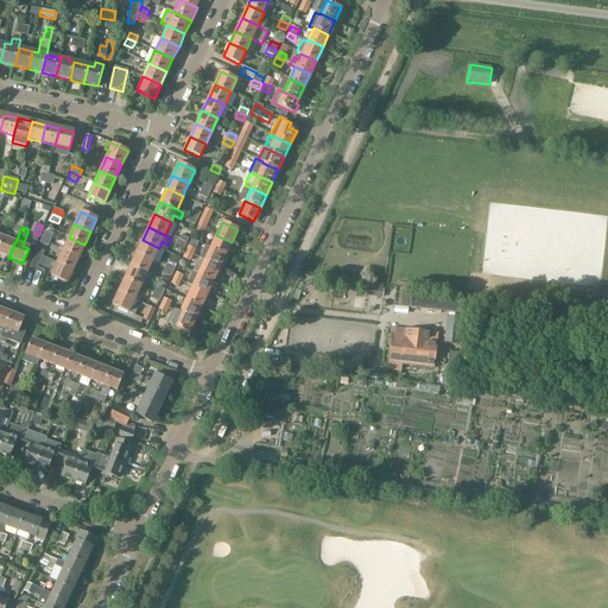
[(44,230),(42,238),(51,241),(54,235),(44,230)]
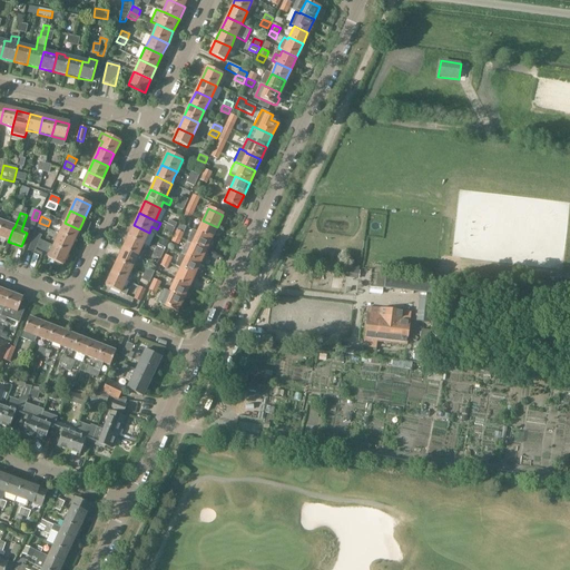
[(197,233),(212,239),(217,227),(203,220),(197,233)]
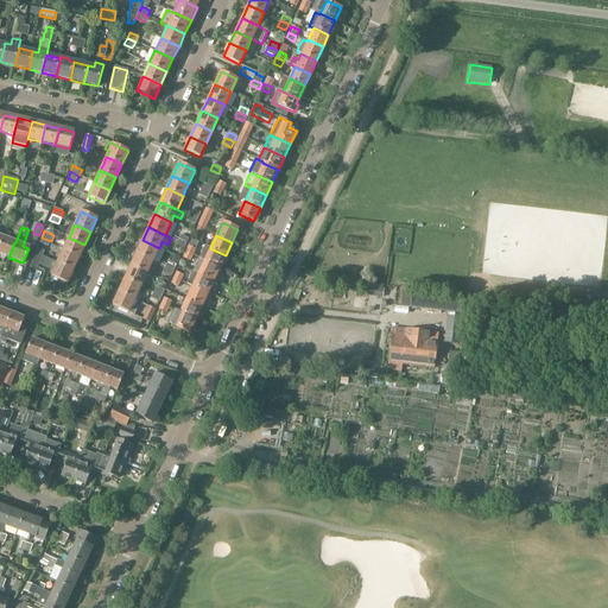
[(2,238),(0,241),(0,253),(8,258),(14,242),(11,241),(2,238)]
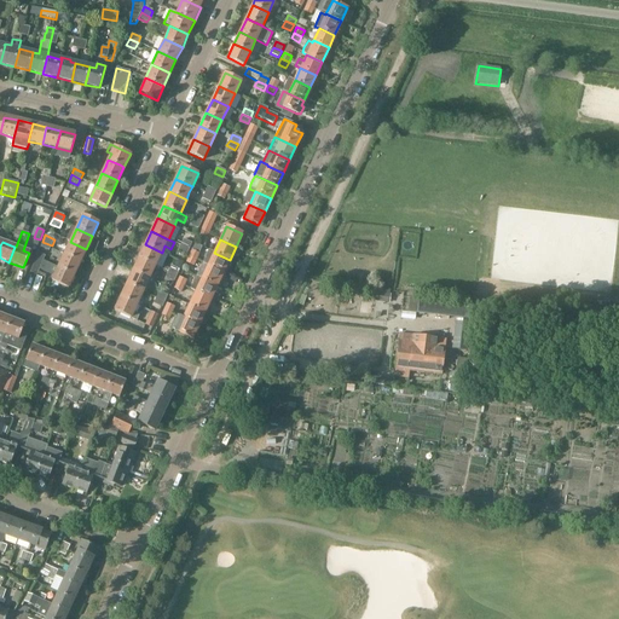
[(48,252),(52,246),(42,242),(40,248),(48,252)]
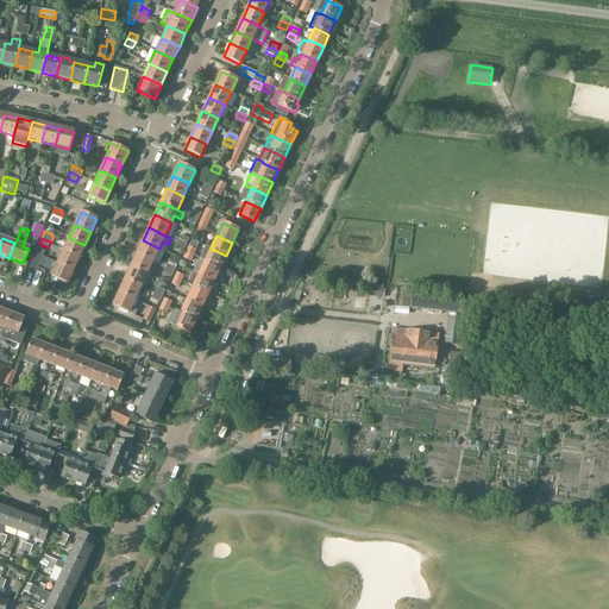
[(63,250),(79,258),(85,245),(69,238),(63,250)]
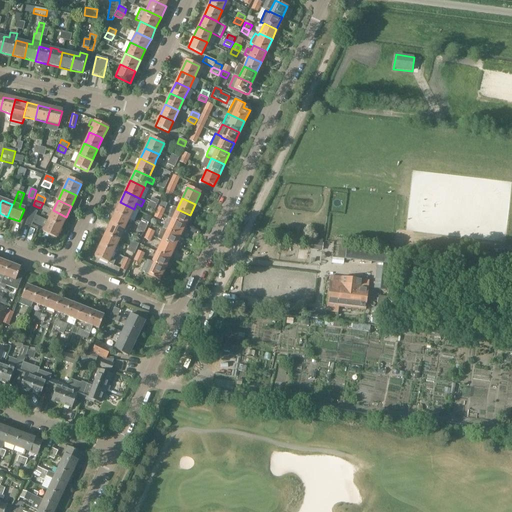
[(115,213),(129,220),(134,209),(120,202),(115,213)]
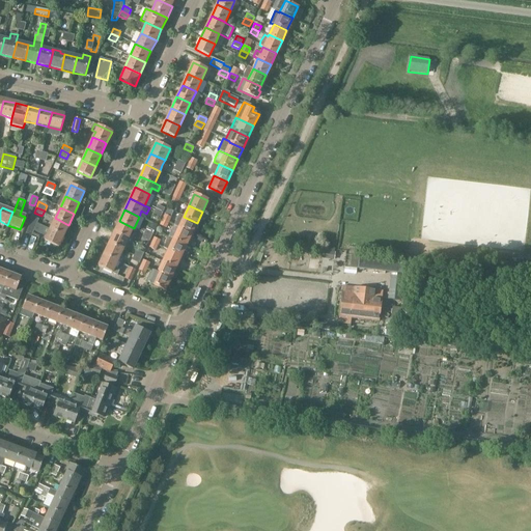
[(196,224),(197,223),(184,217),(179,215),(173,226),(178,228),(192,234),(194,229),(195,230),(198,225),(196,224)]
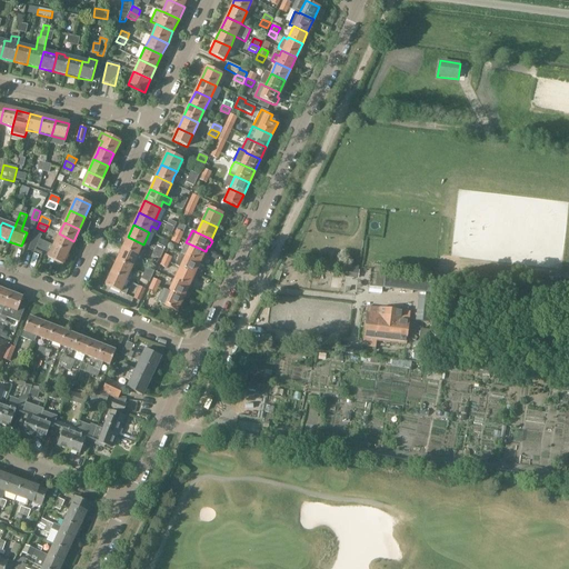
[(67,252),(73,241),(59,233),(52,246),(67,252)]
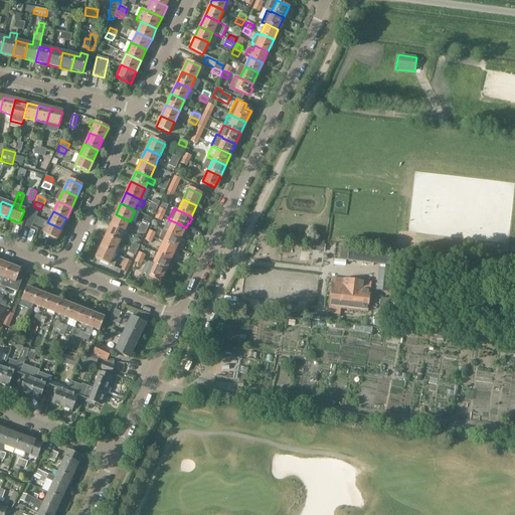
[(25,227),(30,229),(36,217),(30,214),(25,227)]
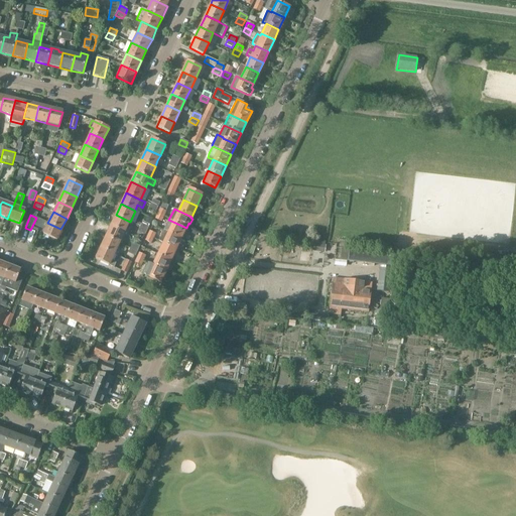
[(133,224),(130,222),(116,215),(110,226),(125,233),(128,235),(133,224)]
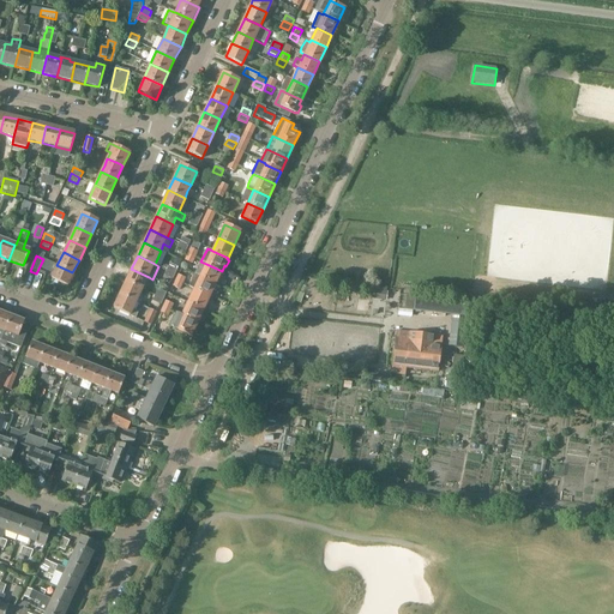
[(199,276),(215,284),(222,271),(206,264),(199,276)]
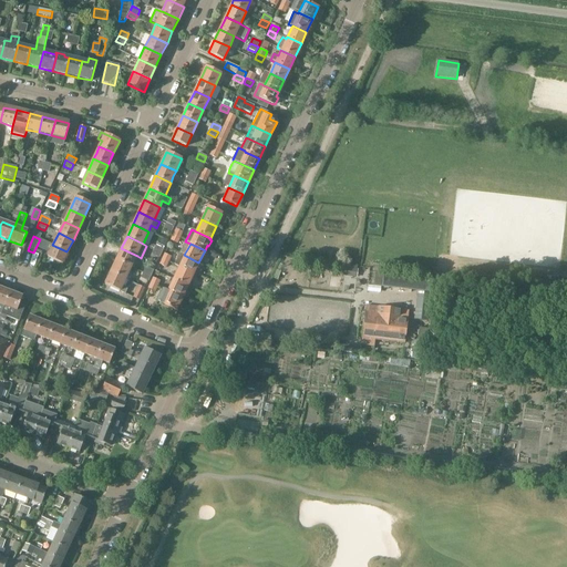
[(61,265),(66,251),(52,245),(47,257),(61,265)]
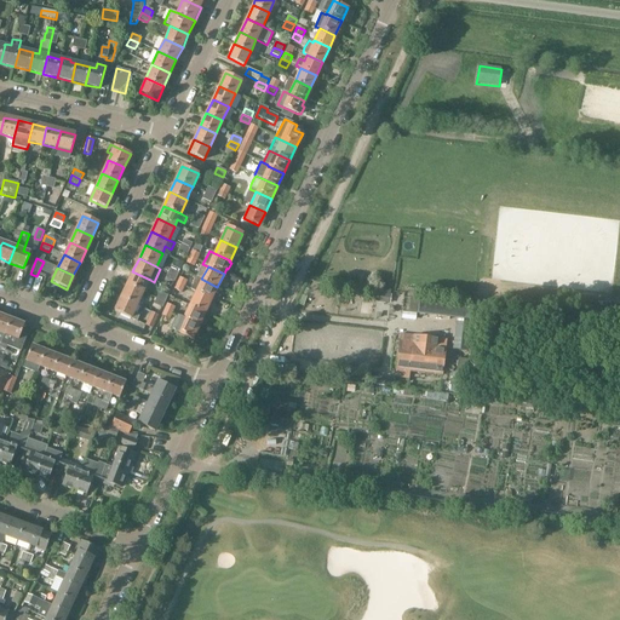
[(132,271),(126,285),(144,293),(150,280),(132,271)]
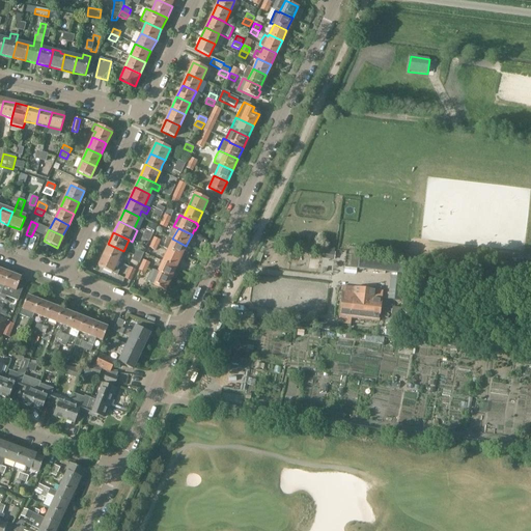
[(172,239),(167,250),(180,256),(186,246),(172,239)]
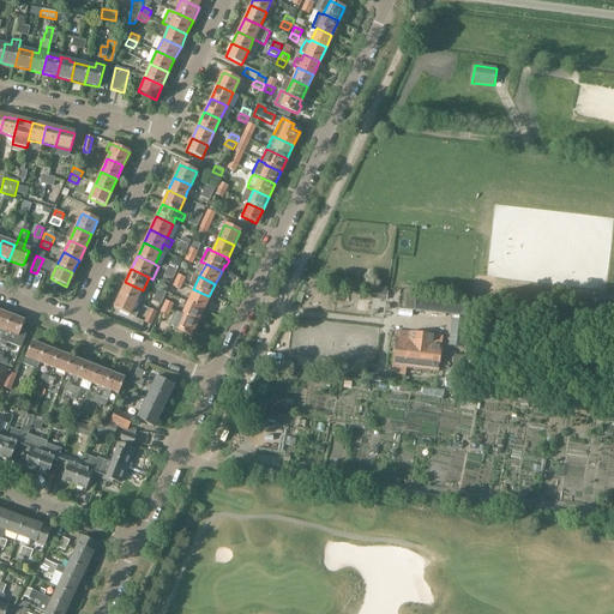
[(125,282),(119,295),(137,304),(143,290),(125,282)]
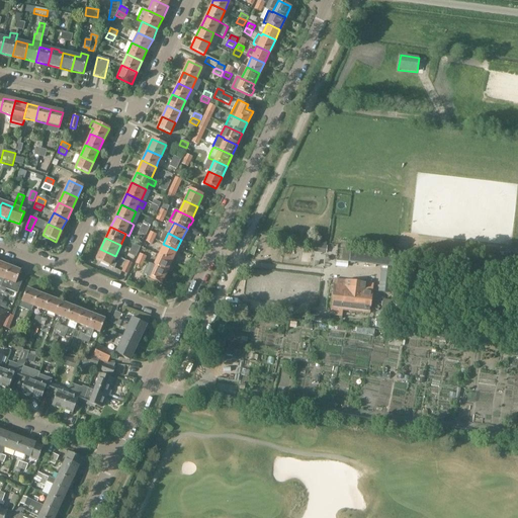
[(158,255),(171,261),(176,250),(163,244),(158,255)]
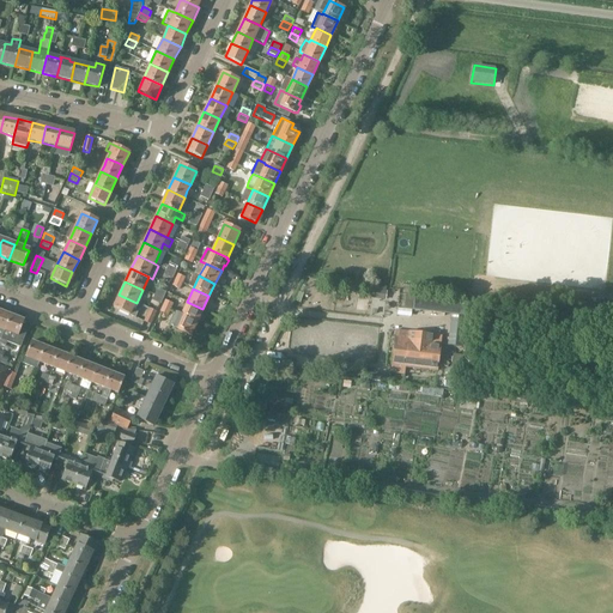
[(369,298),(386,301),(386,292),(370,290),(369,298)]
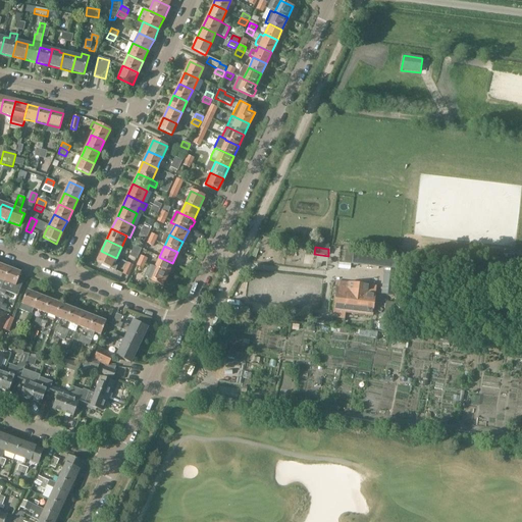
[(101,251),(96,262),(115,271),(117,265),(113,263),(116,258),(101,251)]
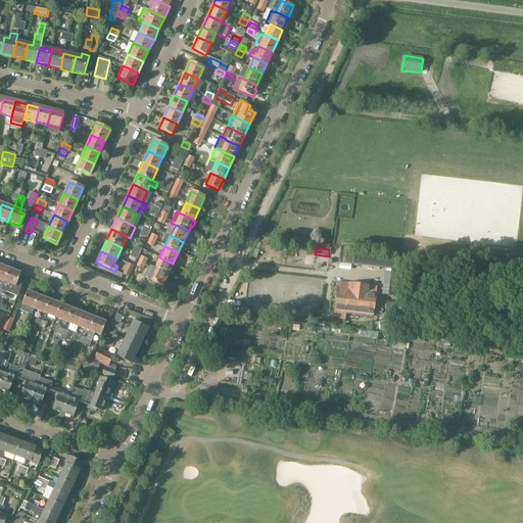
[(351,265),(384,269),(381,294),(393,296),(398,257),(353,252),(351,265)]
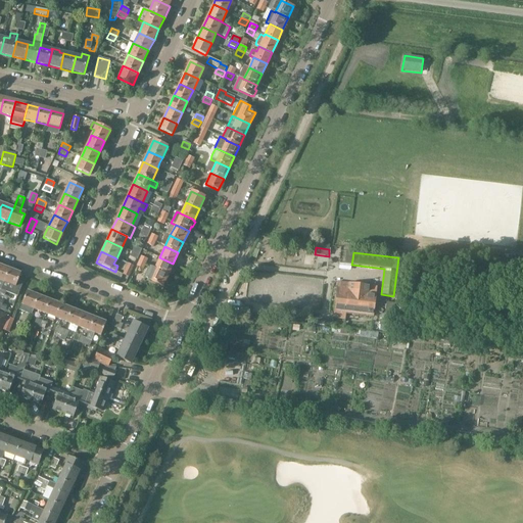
[(400,256),(398,276),(405,277),(407,257),(400,256)]
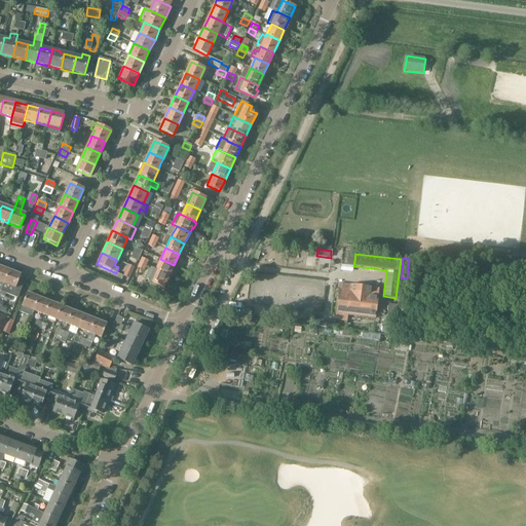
[(155,270),(168,276),(174,265),(160,259),(155,270)]
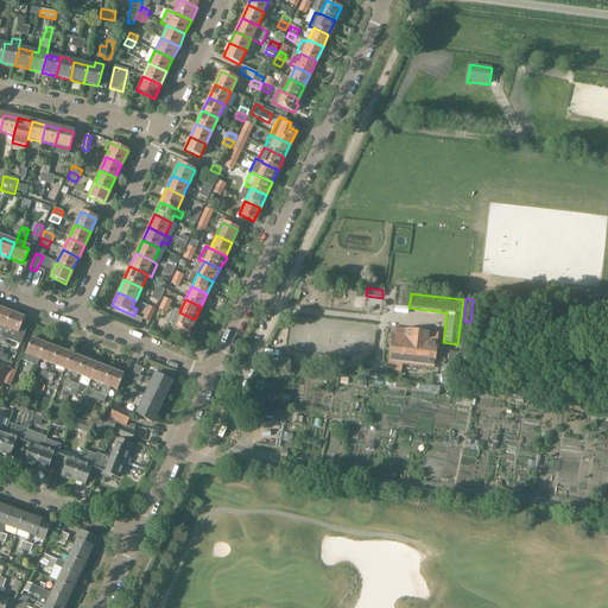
[(143,320),(150,323),(156,310),(149,306),(143,320)]
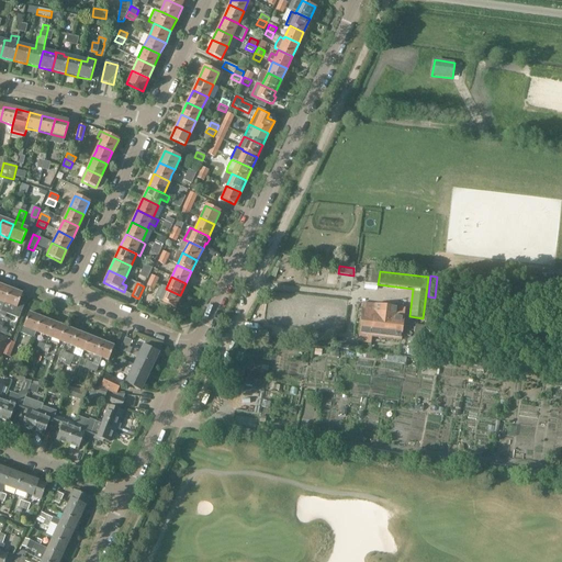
[(0,285),(0,312),(3,303),(9,290),(0,285)]
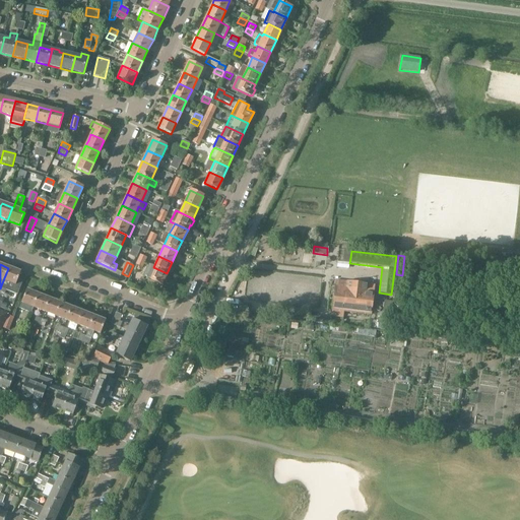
[(148,264),(142,276),(161,284),(167,273),(153,267),(148,264)]
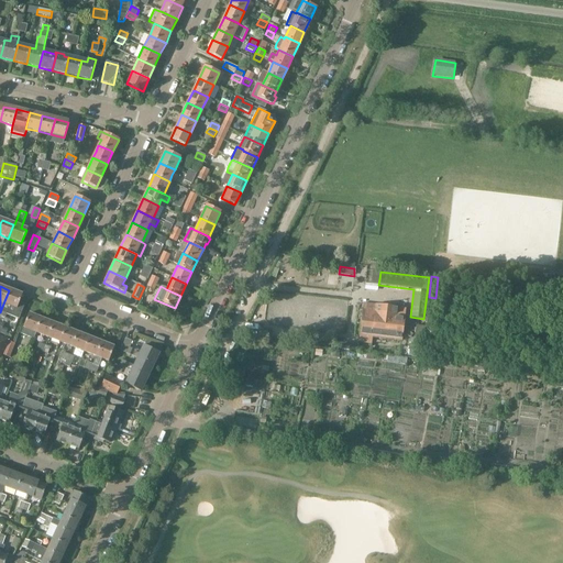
[(3,304),(0,312),(19,320),(24,305),(19,302),(21,295),(9,290),(3,304)]
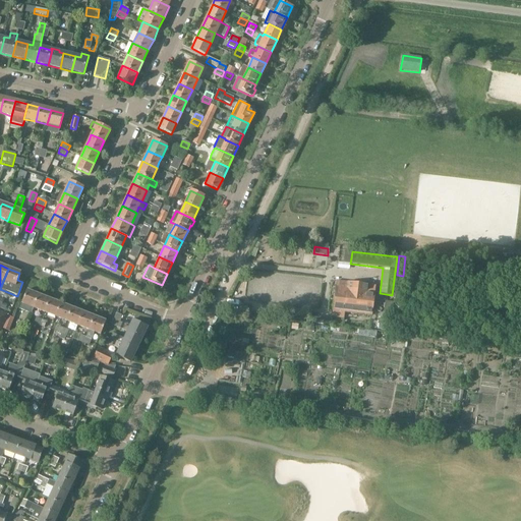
[(335,287),(332,310),(333,310),(332,316),(343,319),(344,312),(371,315),(375,286),(368,285),(348,282),(347,283),(336,281),(335,287)]
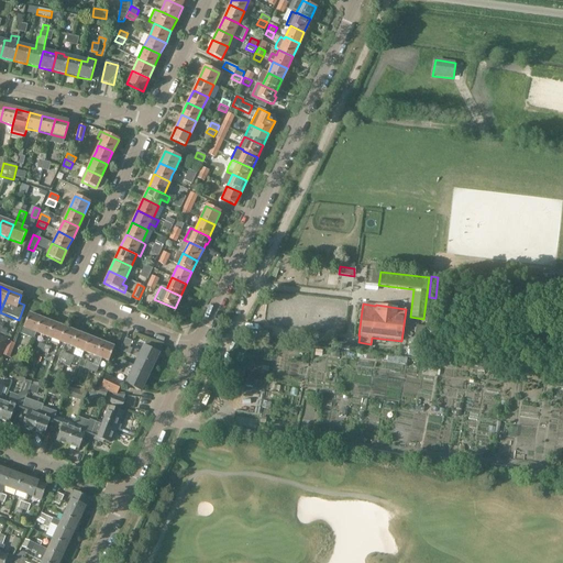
[(34,340),(36,333),(35,333),(40,320),(28,315),(22,328),(23,329),(21,334),(34,340)]
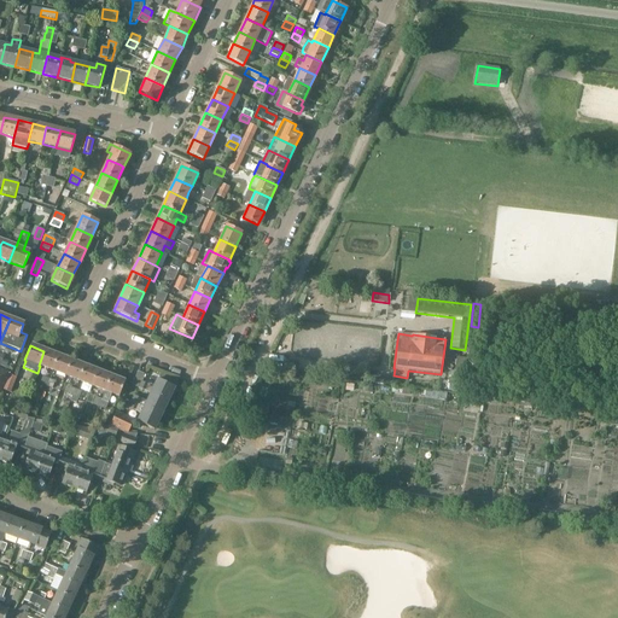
[(44,351),(39,366),(40,366),(52,371),(57,356),(44,351)]
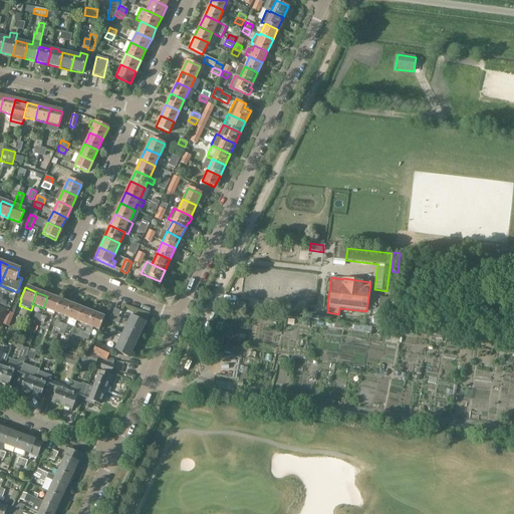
[(47,296),(43,308),(54,312),(58,300),(47,296)]
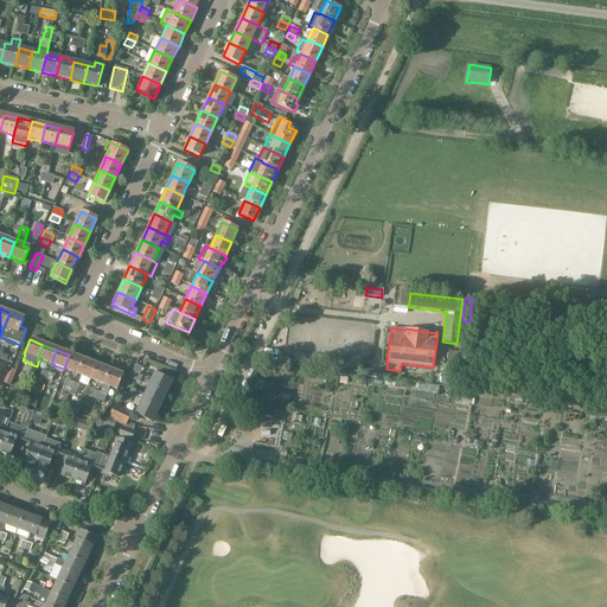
[(69,355),(64,369),(72,372),(77,375),(82,360),(69,355)]
